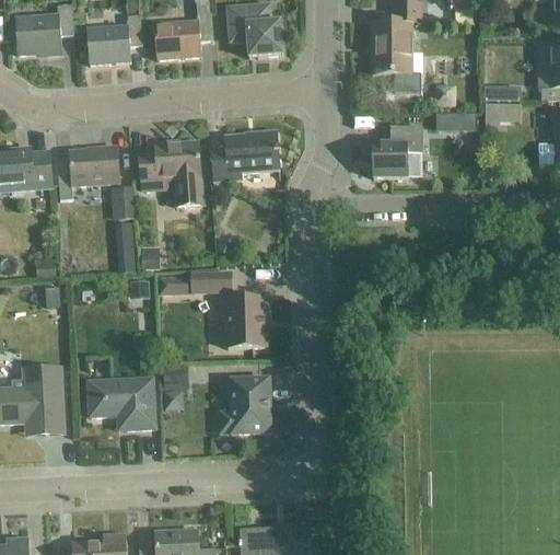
[(139,13),(138,0),(127,0),(128,13),(139,13)]
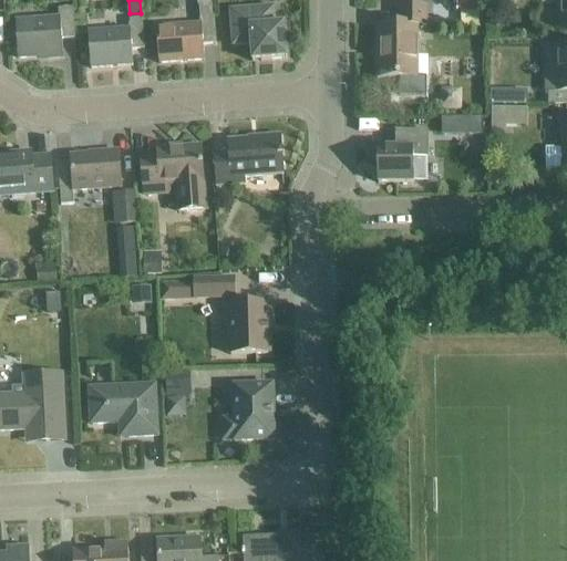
[(199,0),(202,20),(156,23),(160,60),(204,56),(203,41),(216,40),(213,0),(199,0)]
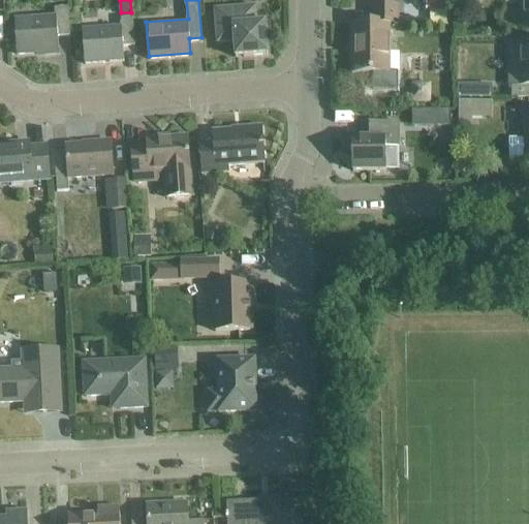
[(520,0),(520,21),(528,21),(528,0),(520,0)]
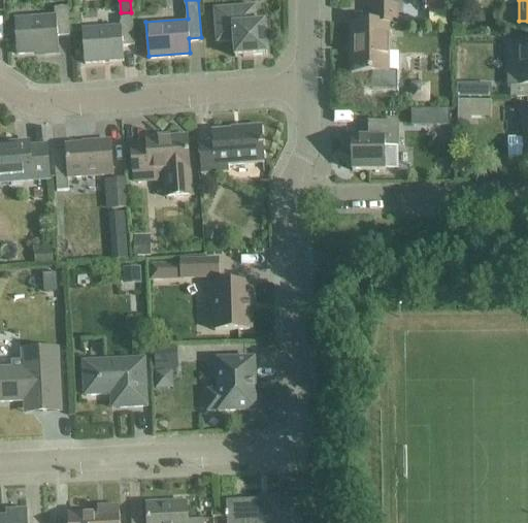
[(234,37),(235,53),(267,51),(265,19),(257,19),(255,2),(215,5),(217,38),(234,37)]
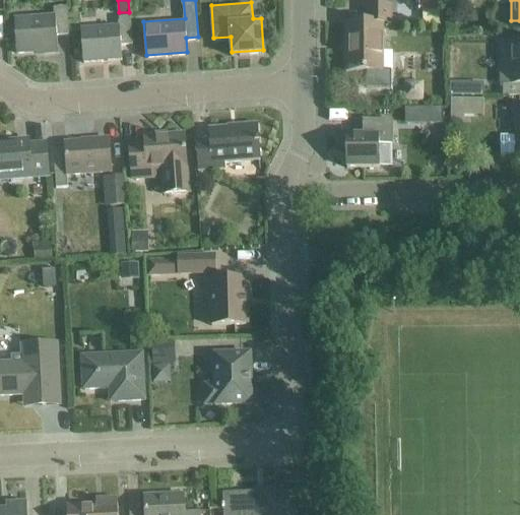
[(367,18),(346,18),(346,67),(366,67),(366,83),(390,83),(390,67),(383,67),(383,20),(391,20),(391,2),(367,2),(367,18)]
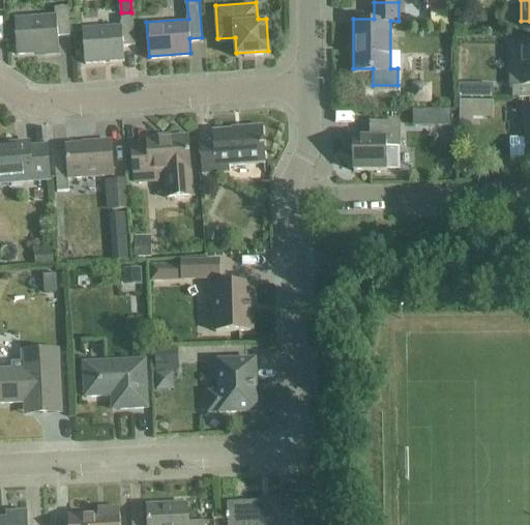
[(15,17),(17,51),(45,49),(45,51),(59,50),(58,33),(70,32),(68,3),(55,4),(56,13),(15,17)]
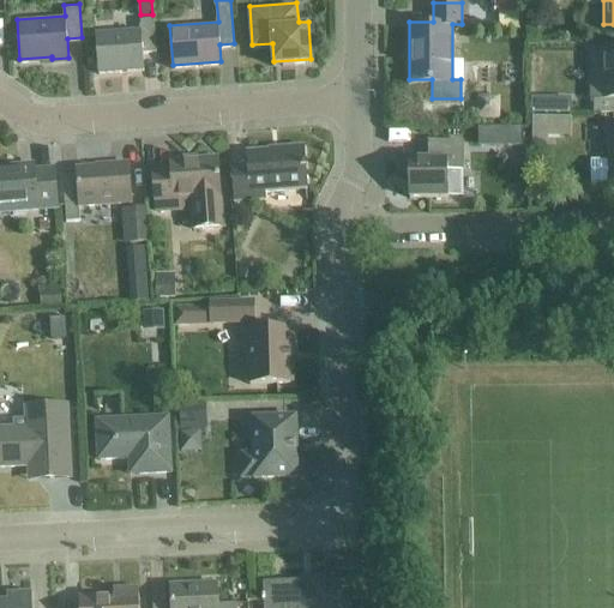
[(96,30),(98,70),(144,66),(143,49),(157,48),(155,16),(140,16),(140,28),(96,30)]
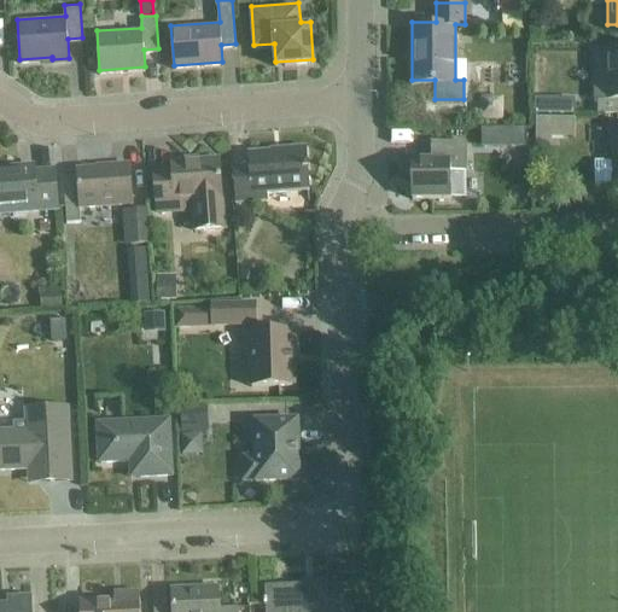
[(617,46),(592,47),(593,98),(598,98),(598,110),(617,109),(617,46)]
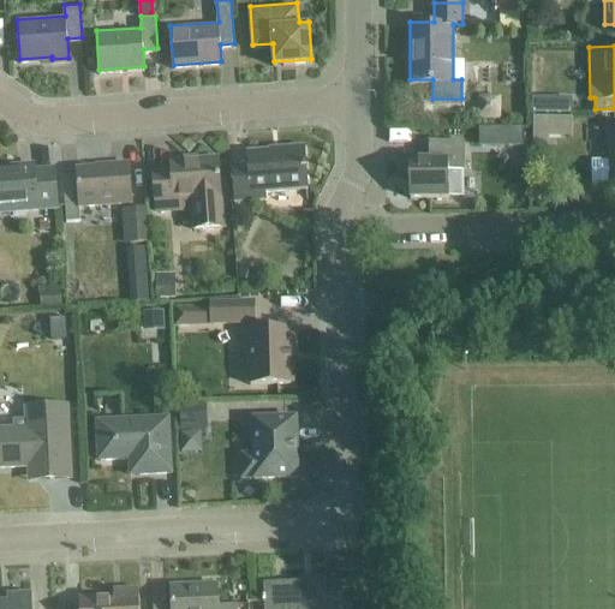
[(470,91),(467,109),(487,112),(488,94),(470,91)]
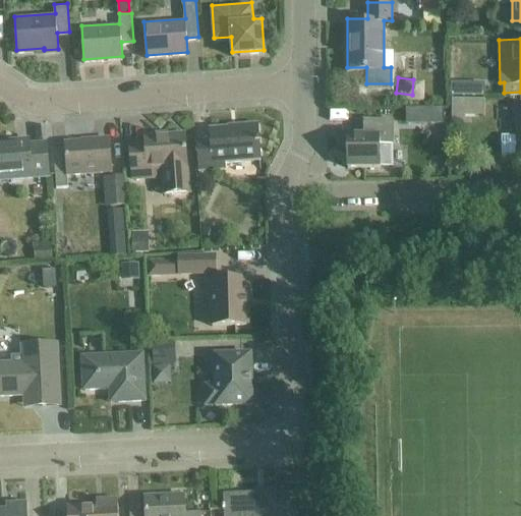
[(464,79),(451,79),(451,93),(464,93),(464,79)]
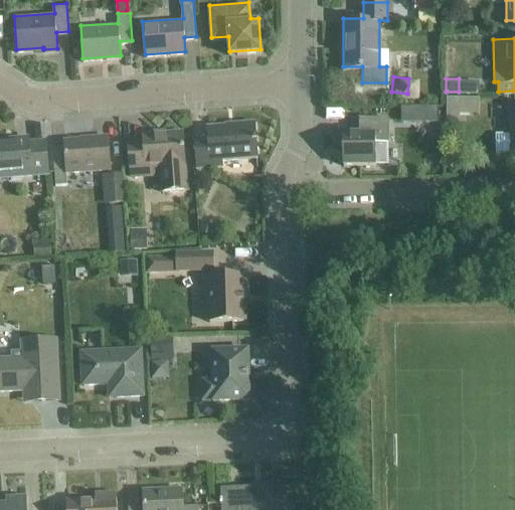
[(447,96),(447,118),(459,118),(459,96),(447,96)]
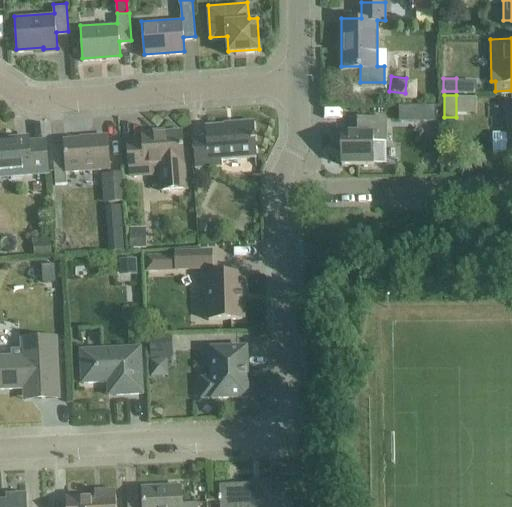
[(436,102),(423,102),(423,117),(436,117),(436,102)]
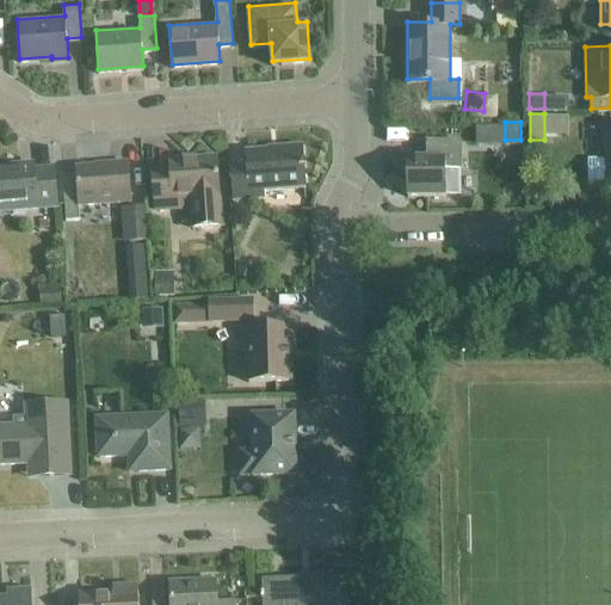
[(605,141),(605,154),(586,155),(587,177),(605,177),(605,178),(610,178),(610,123),(603,124),(603,141),(605,141)]
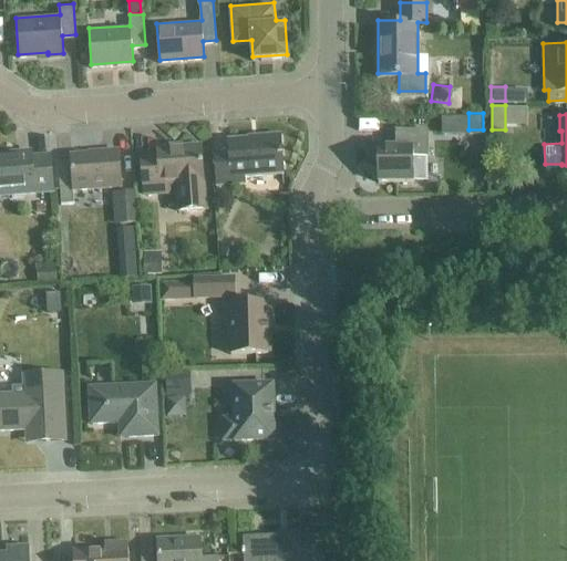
[(378,145),(378,178),(428,178),(428,127),(389,127),(389,144),(378,145)]
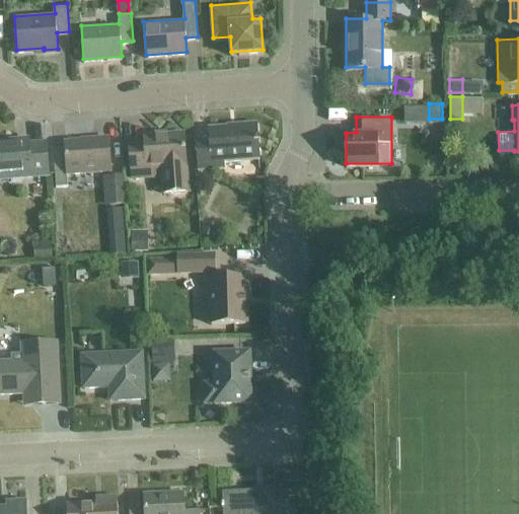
[(223,159),(260,156),(256,122),(209,125),(210,137),(197,138),(199,166),(224,164),(223,159)]
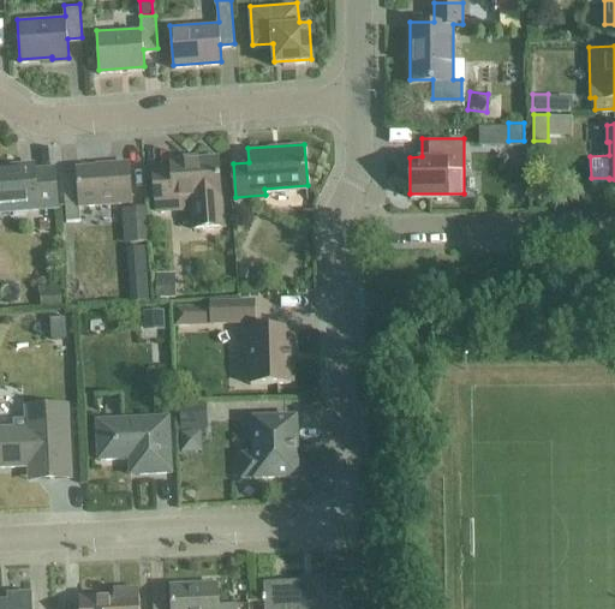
[(184,196),(202,195),(202,203),(192,204),(193,226),(222,224),(218,155),(186,157),(186,155),(171,156),(172,168),(154,169),(156,207),(184,204),(184,196)]
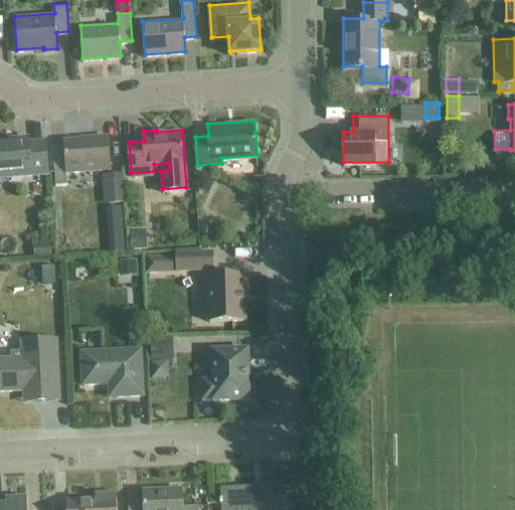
[(94,137),(64,139),(64,143),(53,144),(56,183),(67,182),(66,169),(110,166),(108,134),(94,135),(94,137)]
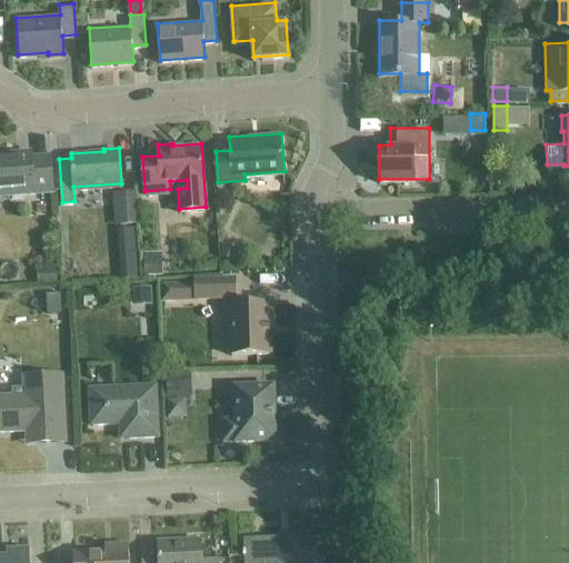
[(0,192),(53,188),(50,153),(31,154),(31,150),(0,151),(0,192)]
